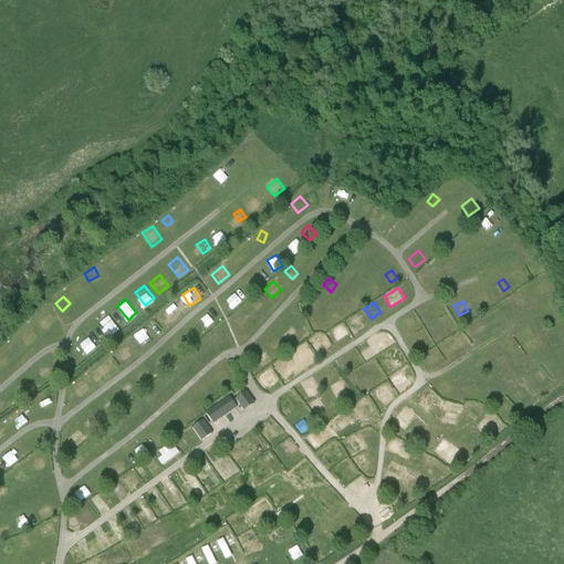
[(42,309),(32,317),(39,325),(49,317),(42,309)]
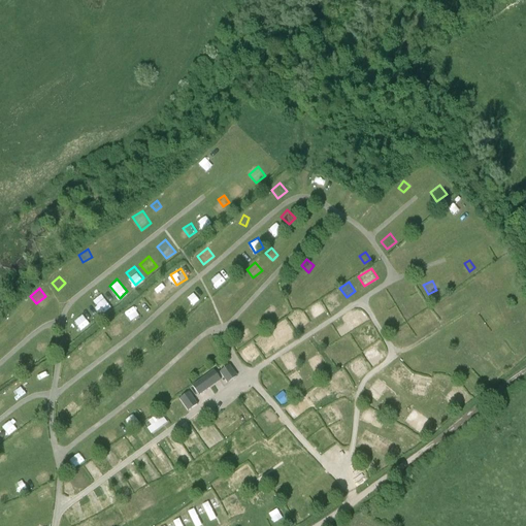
[(226,288),(219,295),(226,302),(233,295),(226,288)]
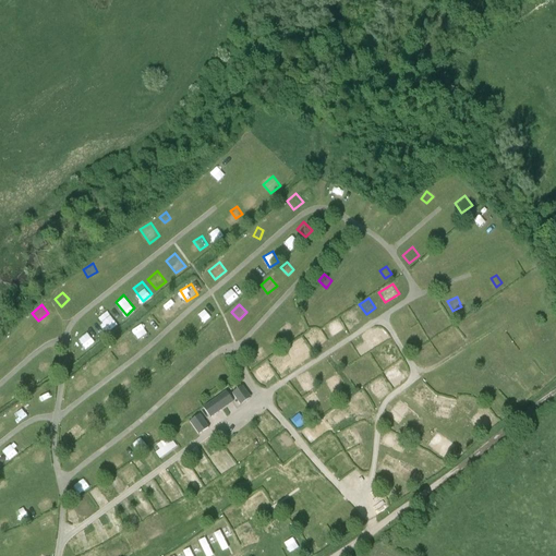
[(107,310),(99,317),(110,328),(118,322),(107,310)]
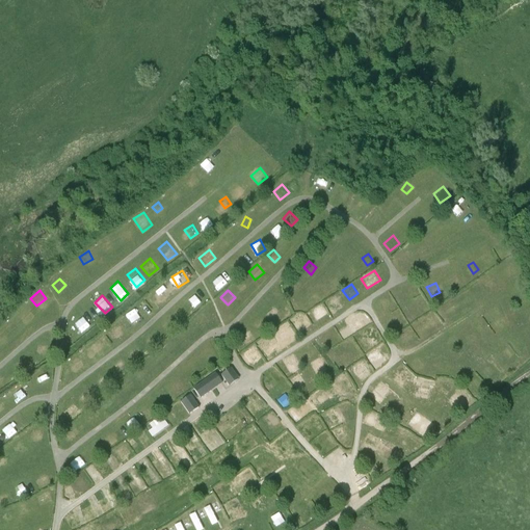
[(195,295),(189,301),(195,308),(203,301),(195,295)]
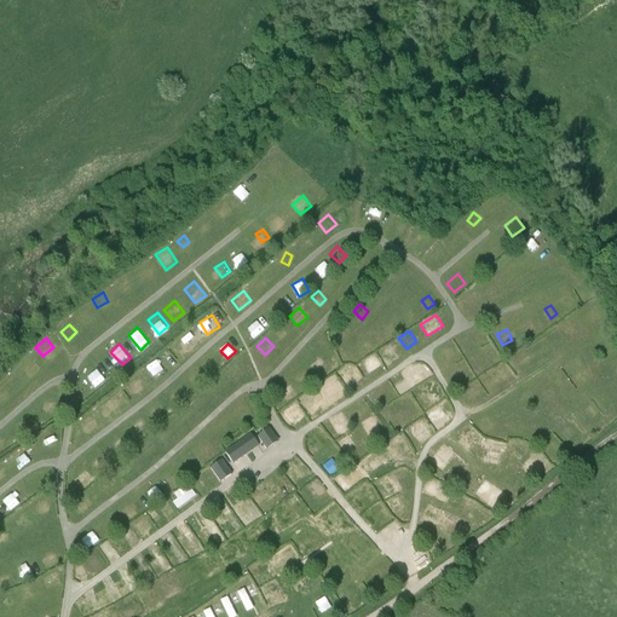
[(379,351),(385,363),(398,356),(391,344),(379,351)]
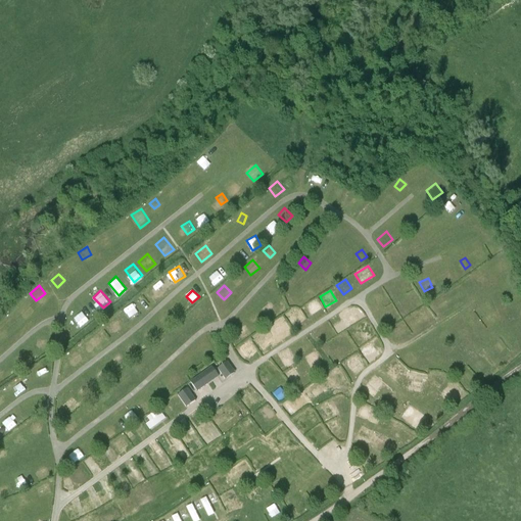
[(380,290),(371,295),(376,302),(384,297),(380,290)]
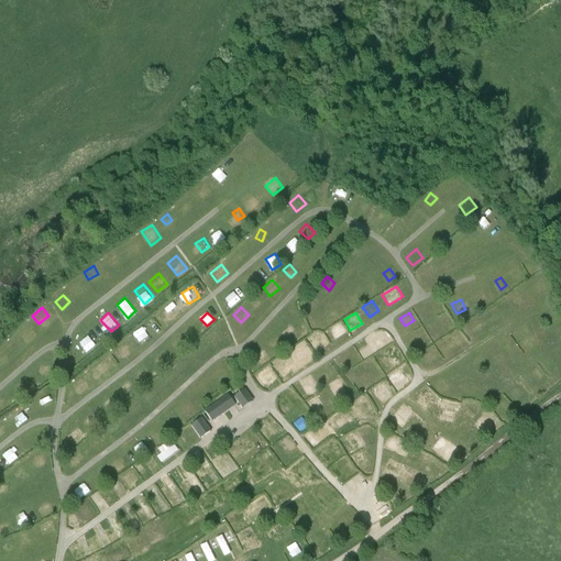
[(329,328),(334,339),(347,332),(340,321),(329,328)]
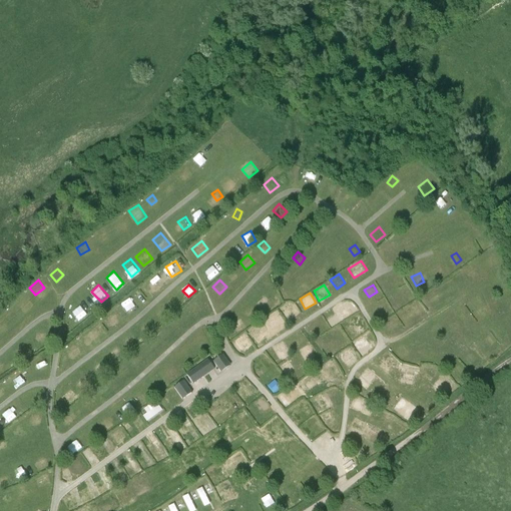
[(265,296),(257,303),(264,311),(273,304),(265,296)]
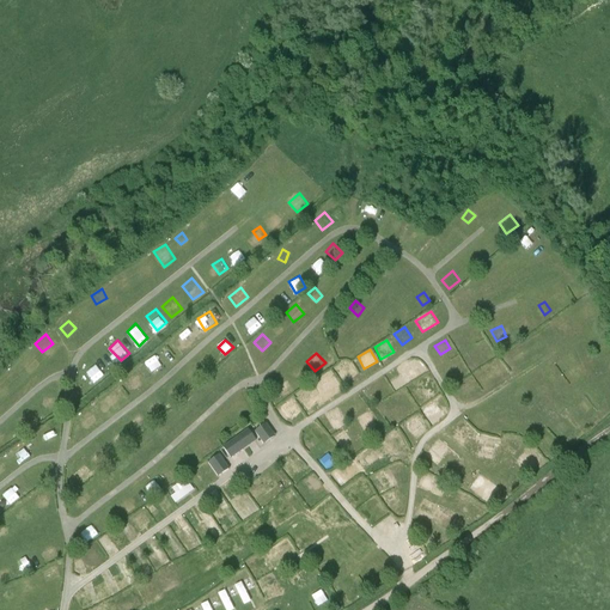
[(22,364),(30,372),(40,363),(31,354),(22,364)]
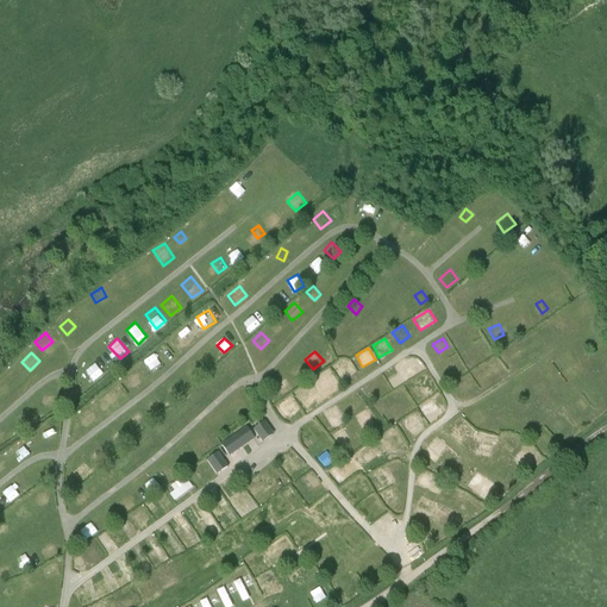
[(206,352),(199,360),(207,367),(214,361),(206,352)]
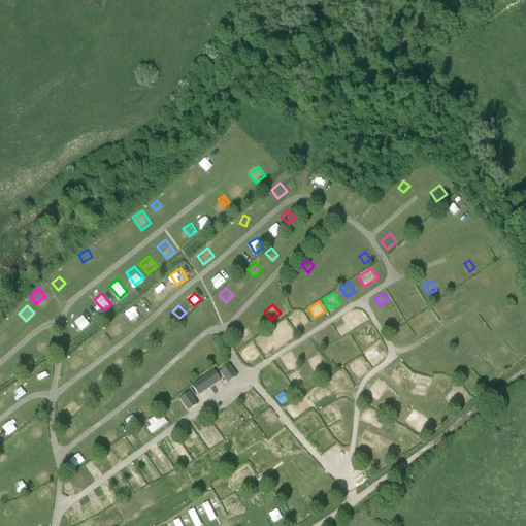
[(353,328),(367,319),(359,307),(346,318),(353,328)]
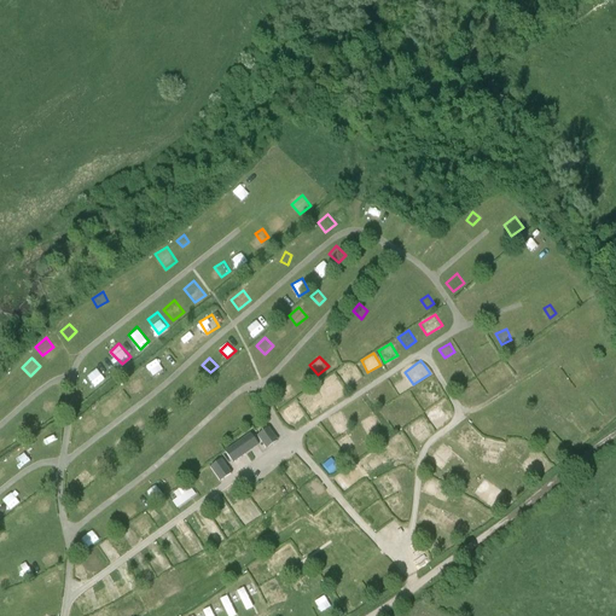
[(234,377),(242,370),(233,361),(226,370),(234,377)]
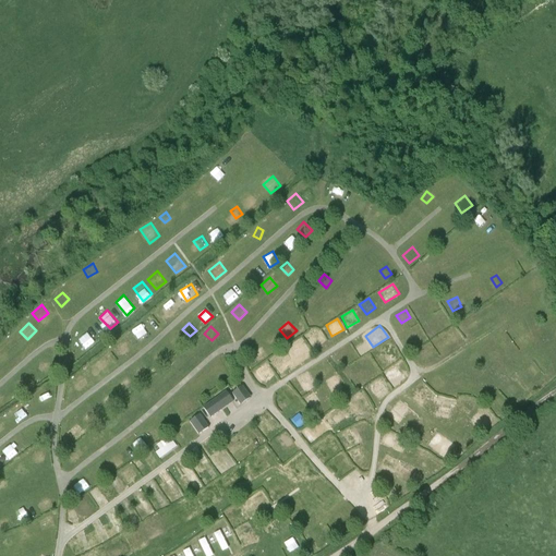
[(303,336),(311,347),(323,338),(315,327),(303,336)]
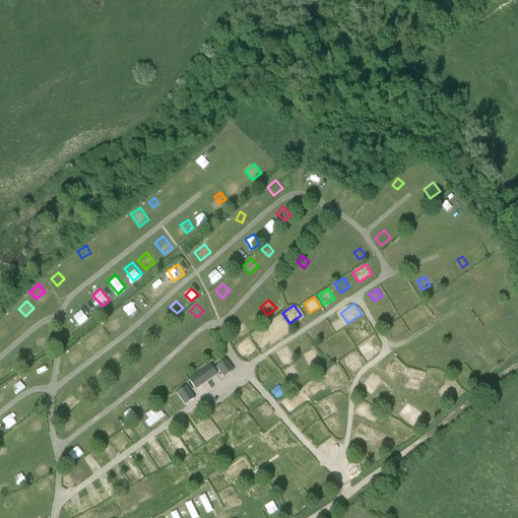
[(74,314),(81,323),(91,315),(83,306),(74,314)]
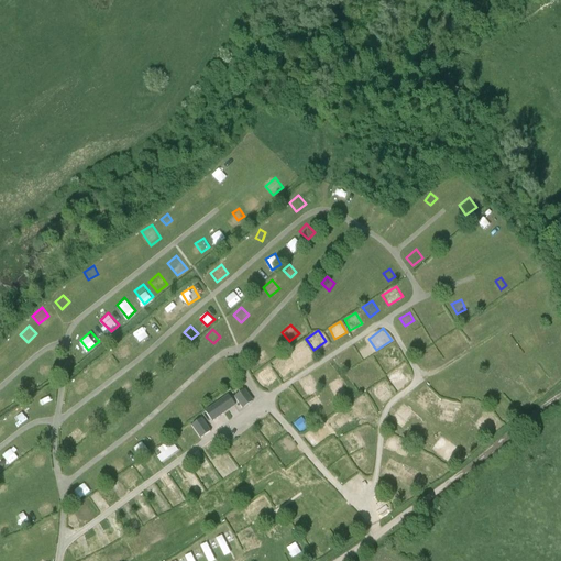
[(168,340),(177,351),(185,345),(175,334),(168,340)]
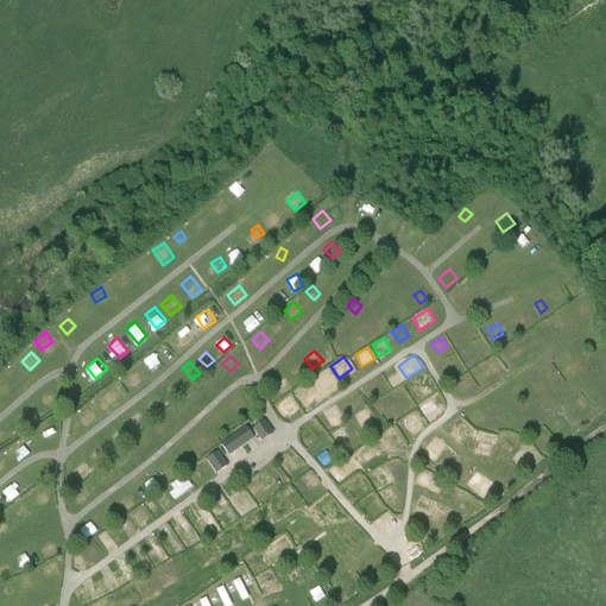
[(298,366),(291,372),(297,380),(305,376),(298,366)]
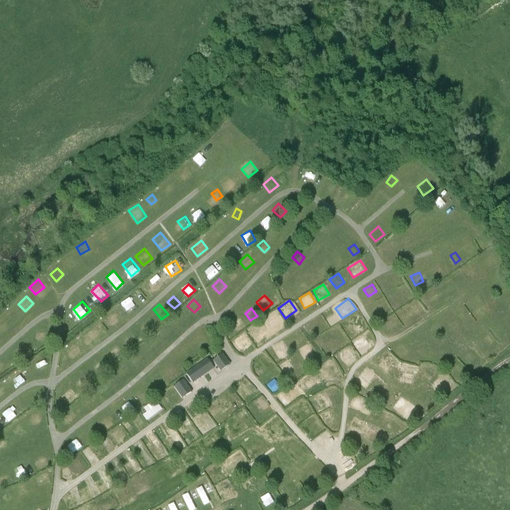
[(184,311),(176,318),(183,325),(191,319),(184,311)]
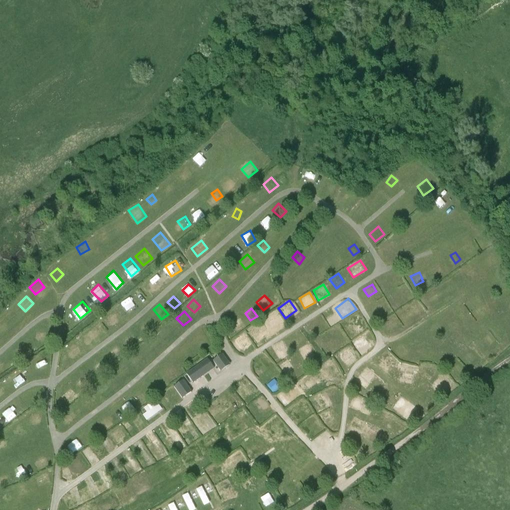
[(330,326),(341,319),(335,311),(325,318),(330,326)]
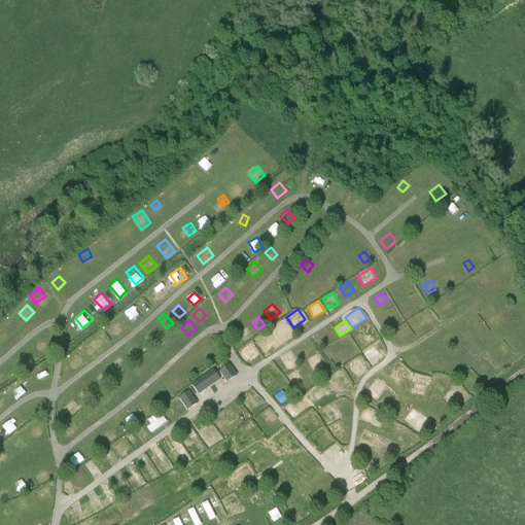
[(280,322),(270,329),(280,344),(290,337),(280,322)]
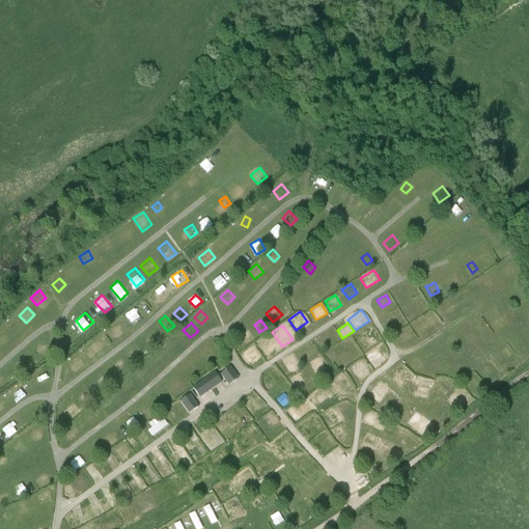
[(116,327),(110,331),(116,339),(121,334),(116,327)]
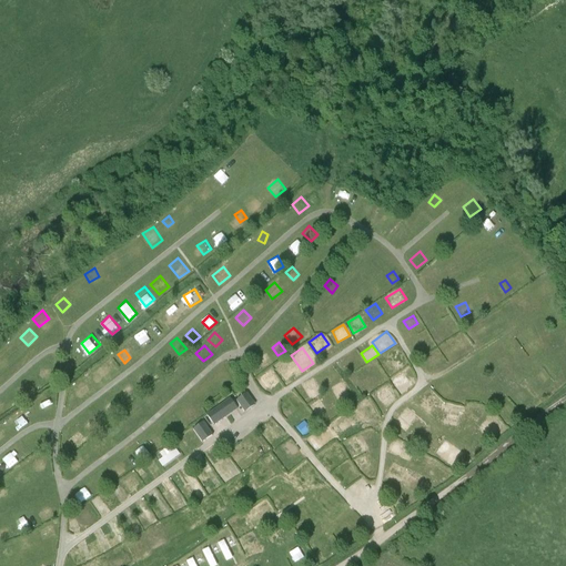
[(264,370),(273,362),(265,352),(256,360),(264,370)]
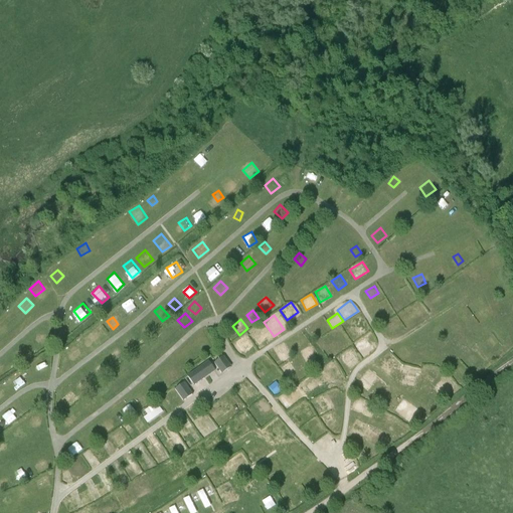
[(146,324),(140,329),(145,336),(151,331),(146,324)]
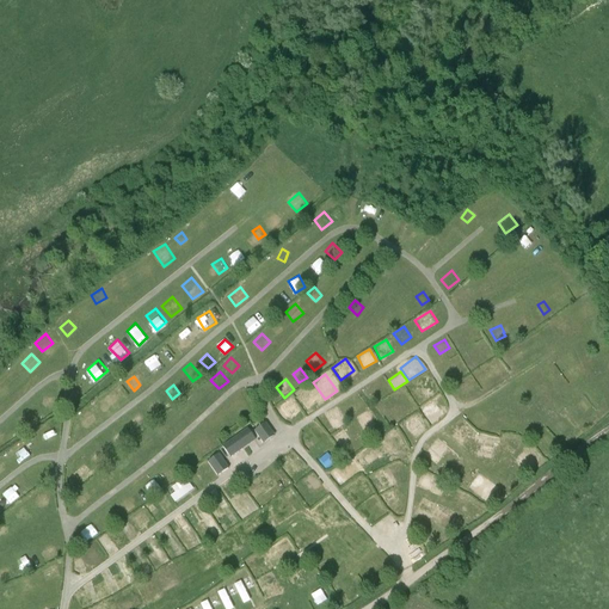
[(309,408),(323,399),(315,389),(302,399),(309,408)]
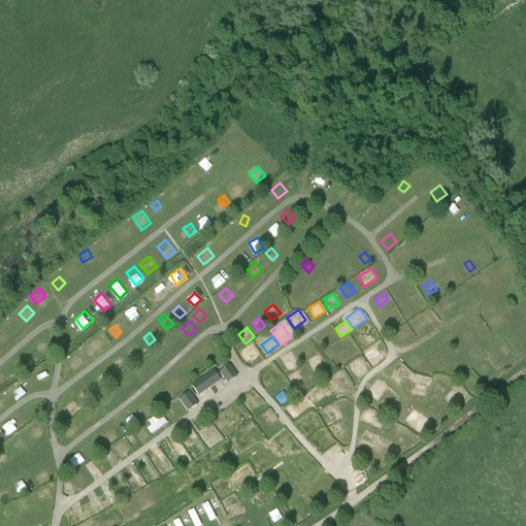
[(339,361),(352,354),(341,338),(329,347),(339,361)]
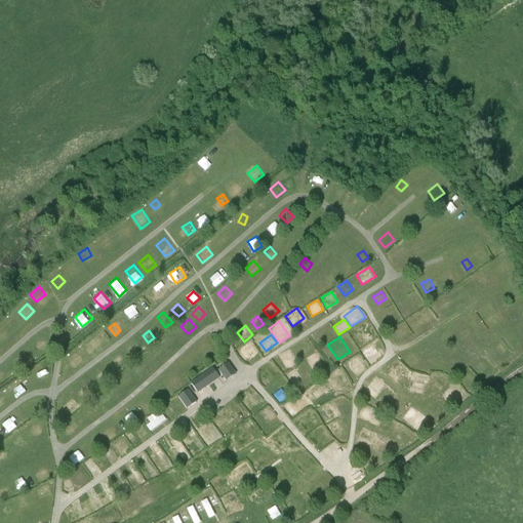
[(134,354),(142,349),(136,342),(129,347),(134,354)]
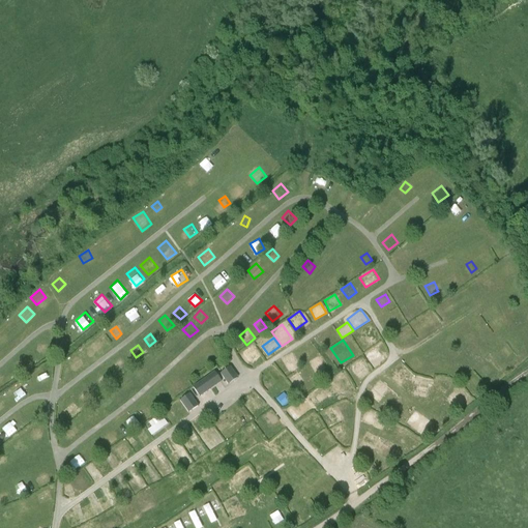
[(254,346),(239,355),(246,365),(261,356),(254,346)]
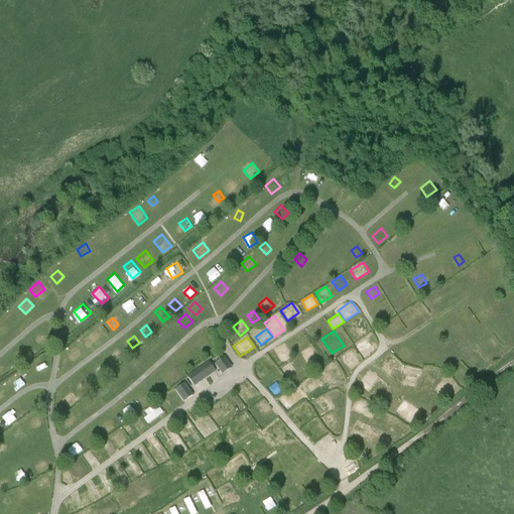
[(364,359),(376,349),(365,337),(354,346),(364,359)]
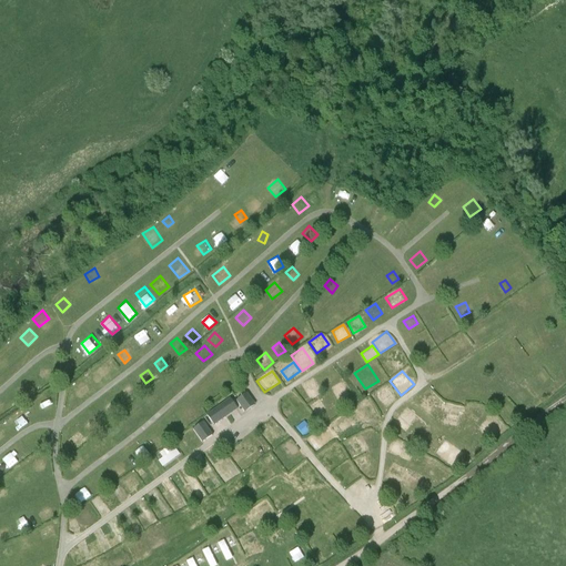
[(312,376),(301,384),(310,397),(321,391),(312,376)]
